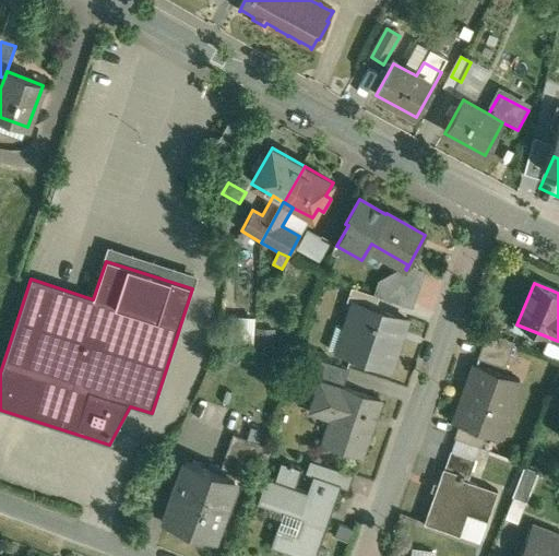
[(416,296),(387,286),(382,299),(412,309),(416,296)]
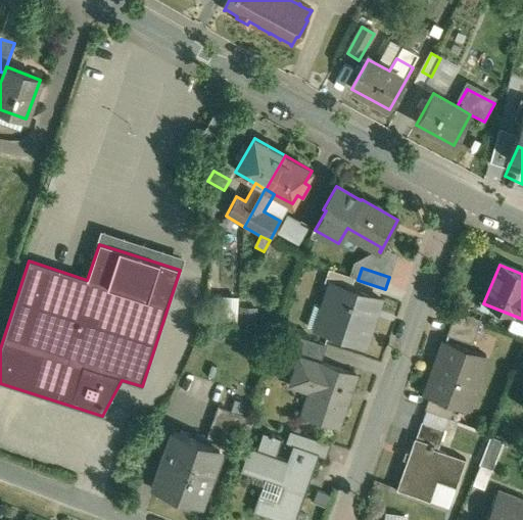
[(354,279),(329,271),(325,283),(330,285),(331,284),(351,290),(354,279)]
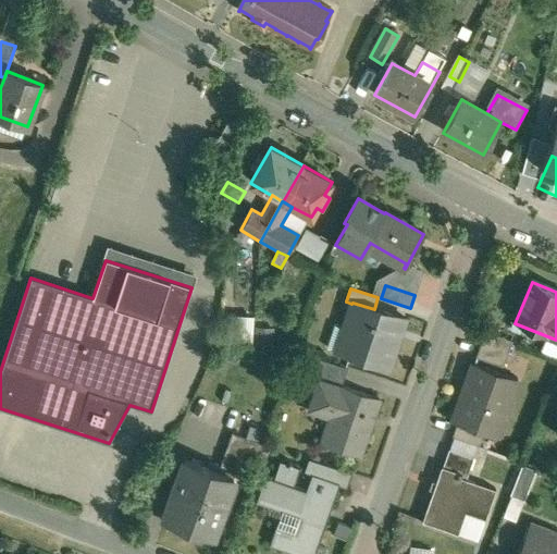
[(239,294),(227,294),(226,311),(238,311),(239,294)]
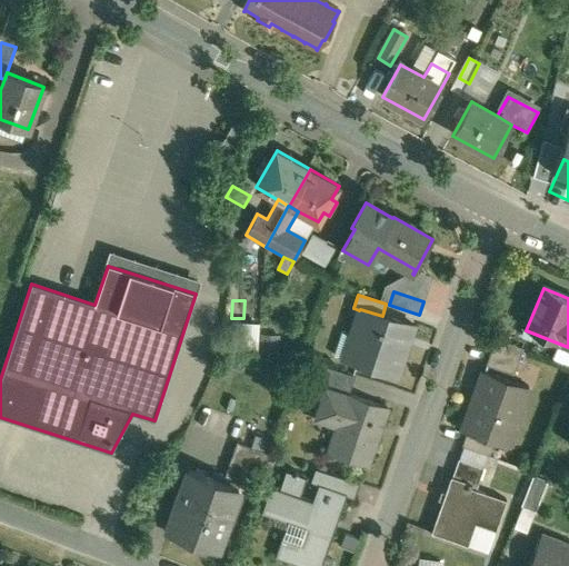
[(382,316),(360,309),(359,310),(350,337),(359,340),(352,363),(398,378),(415,327),(382,316)]
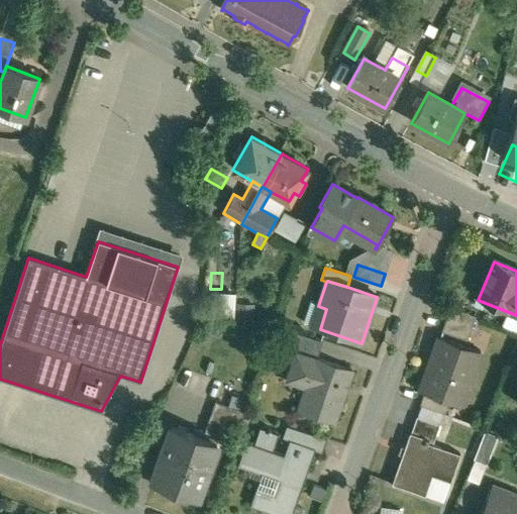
[(236,319),(239,296),(220,293),(216,316),(236,319)]
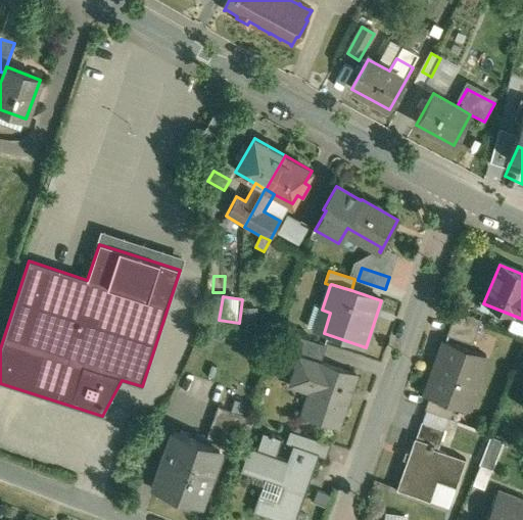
[(482,322),(457,312),(447,337),(473,346),(482,322)]
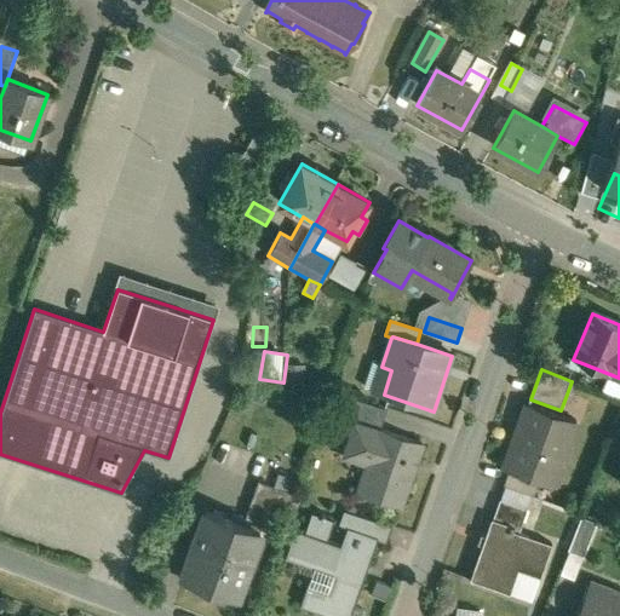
[(363,403),(357,420),(384,429),(390,413),(363,403)]
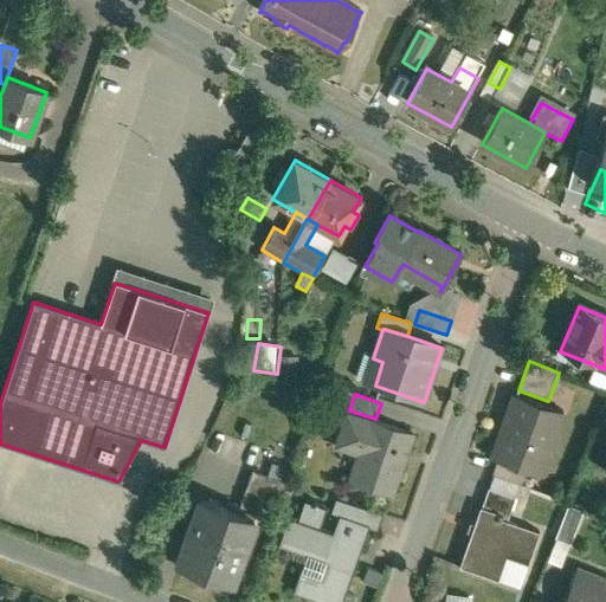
[(563,414),(516,397),(508,420),(511,421),(497,461),(498,463),(527,473),(541,478),(563,414)]
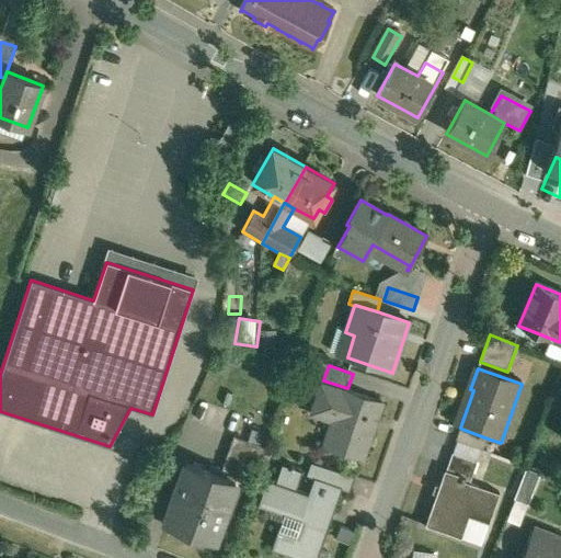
[(323,386),(315,413),(332,420),(324,445),(364,458),(382,406),(323,386)]
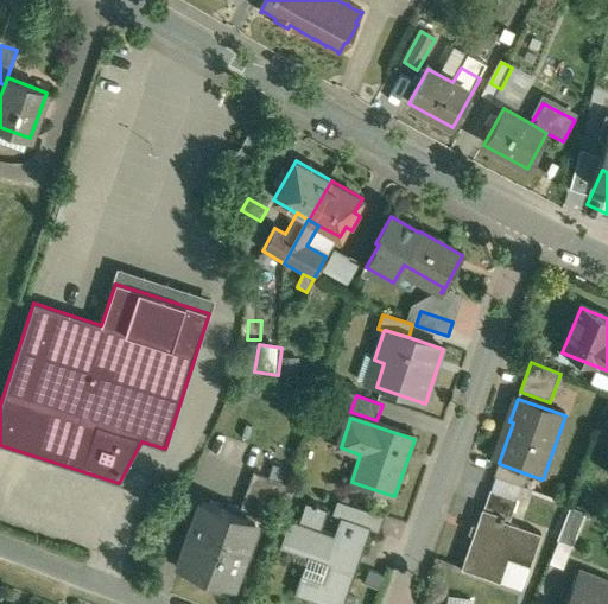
[(529,475),(500,464),(494,478),(524,489),(529,475)]
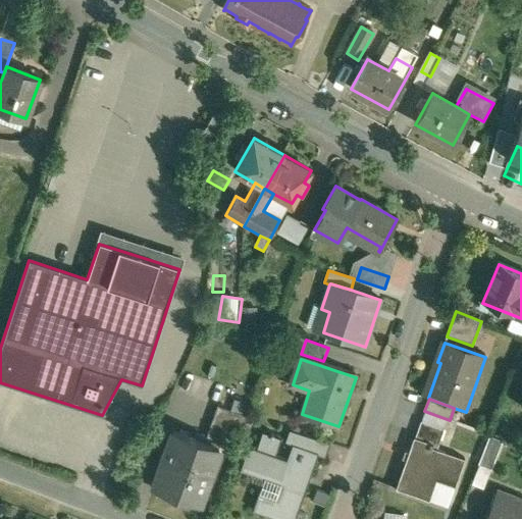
[(246,417),(217,408),(204,444),(217,449),(221,437),(237,443),(246,417)]
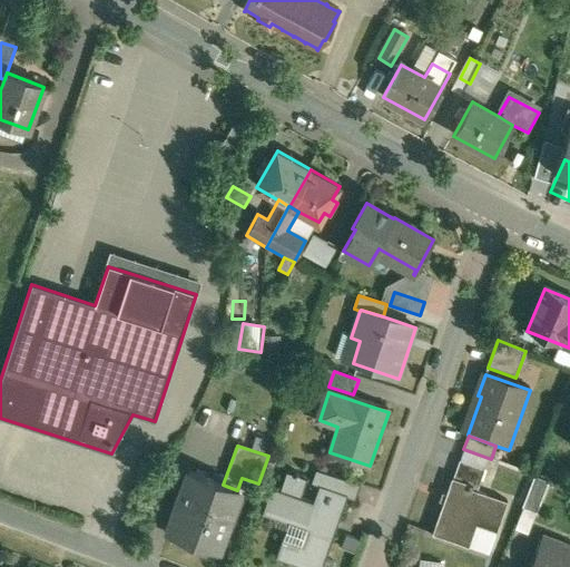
[(485,471),(460,462),(453,479),(479,489),(485,471)]
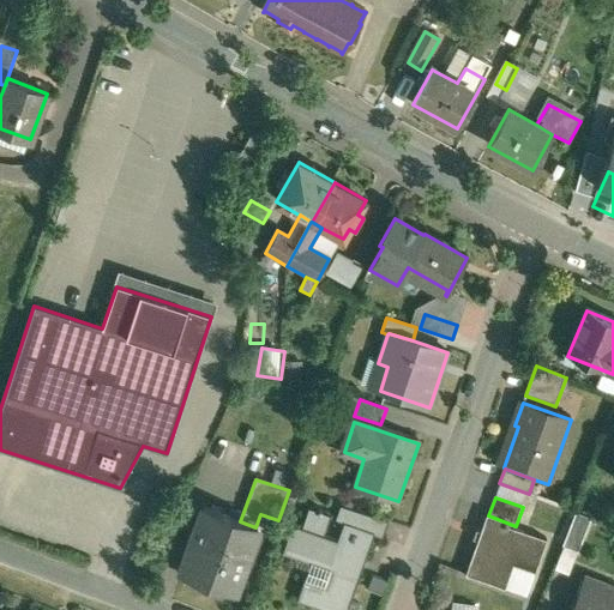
[(240,521),(203,508),(181,571),(235,590),(258,527),(256,527),(240,521)]
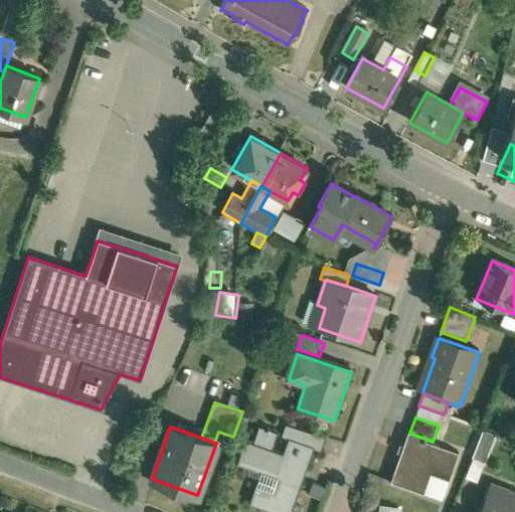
[(294,429),(284,456),(272,452),(277,436),(271,434),(271,432),(267,430),(267,433),(259,430),(253,446),(245,443),(237,465),(238,466),(239,462),(276,477),(270,492),(256,487),(250,504),(271,511),(291,511),(315,450),(321,452),(326,440),(294,429)]
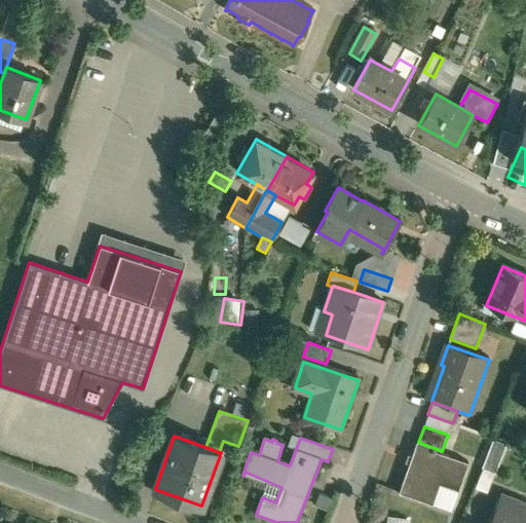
[(418,442),(417,442),(399,494),(433,506),(440,485),(459,492),(468,464),(441,454),(442,451),(418,442)]
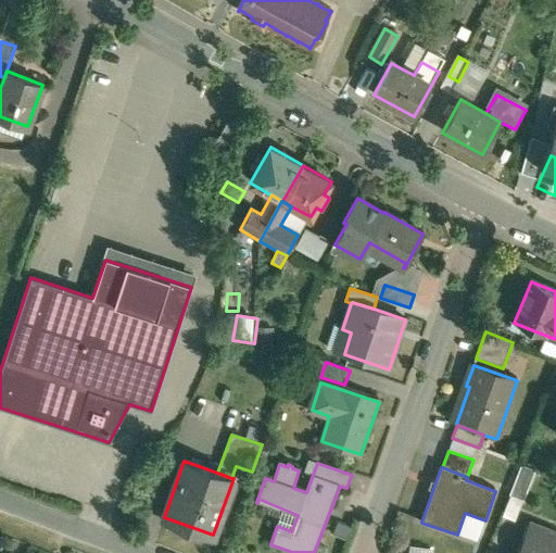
[(521,467),(510,497),(525,502),(535,473),(521,467)]
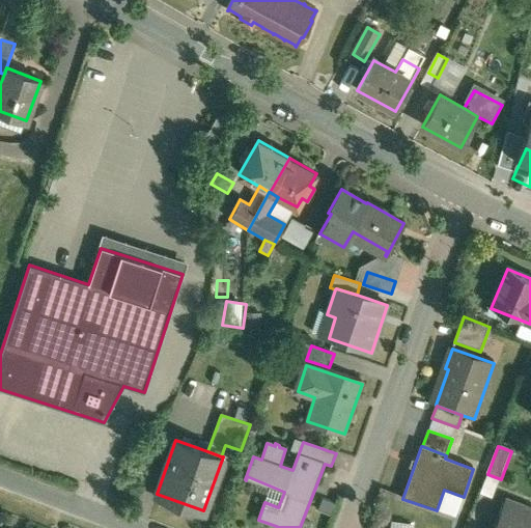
[(529,509),(506,501),(495,527),(530,527),(530,516),(527,515),(529,509)]
